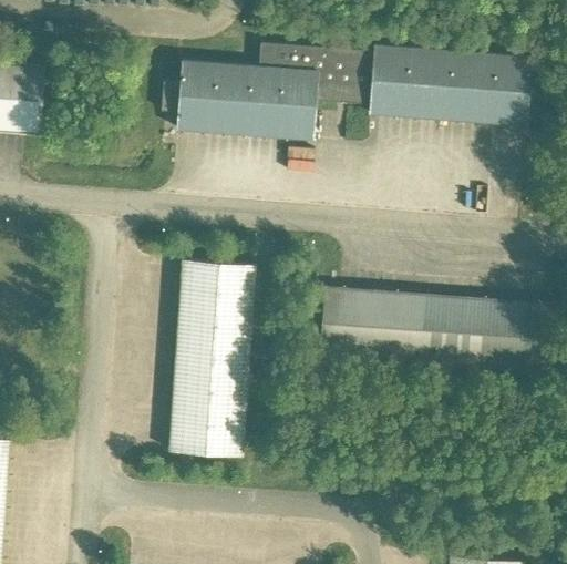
[(369,114),(526,126),(531,57),(373,45),(373,52),(260,43),(258,67),(182,61),(179,83),(163,82),(161,111),(177,113),(176,130),(312,140),(315,101),(369,105),(369,114)]
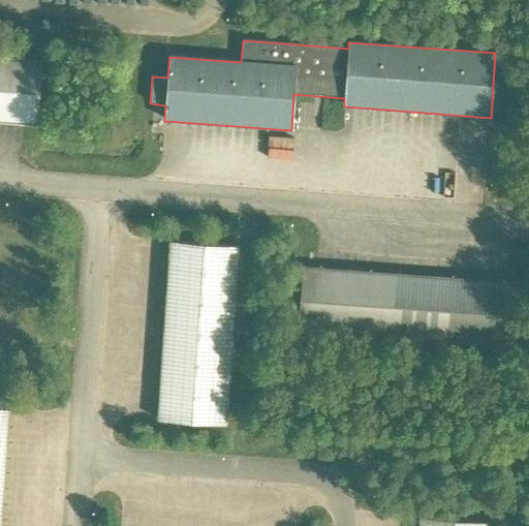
[(96,52),(86,51),(85,61),(95,62),(96,52)]
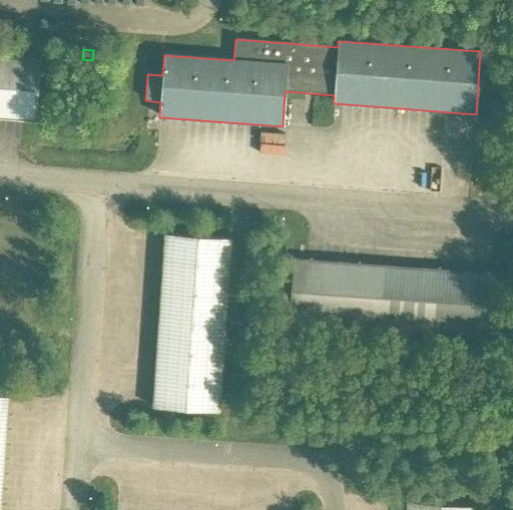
[(0,117),(29,120),(34,120),(39,61),(0,58),(0,117)]
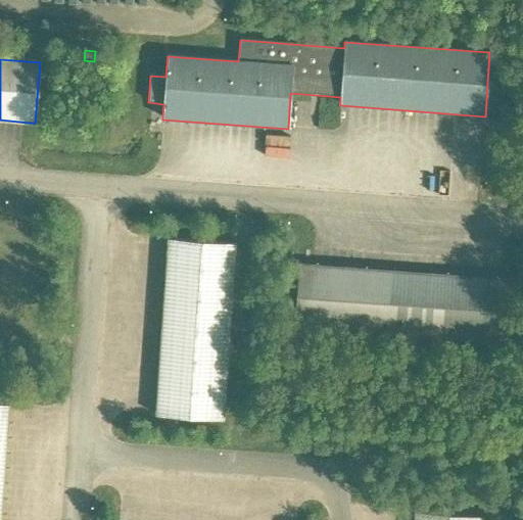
[(155,417),(223,421),(235,244),(168,240),(155,417)]
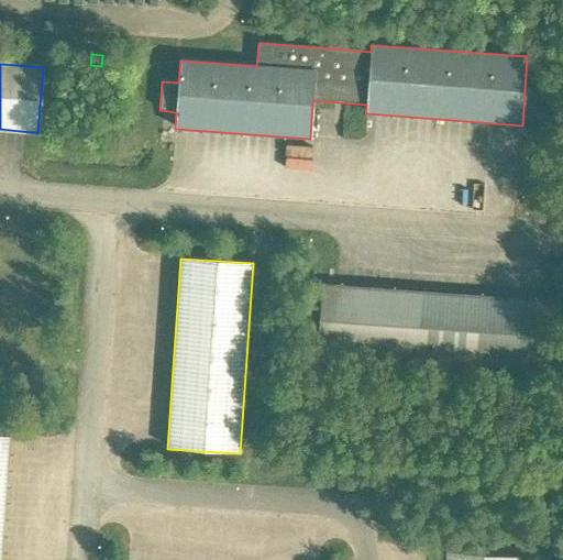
[(318,352),(423,360),(547,369),(552,304),(322,287),(318,352)]
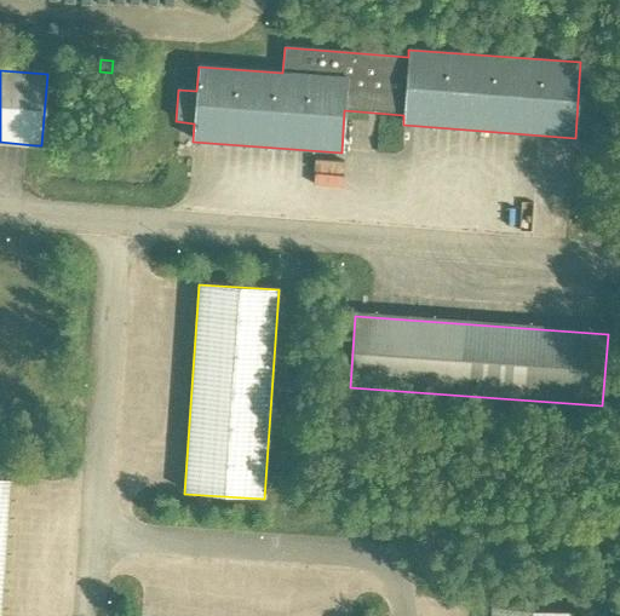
[(0,615),(10,481),(0,479),(0,615)]
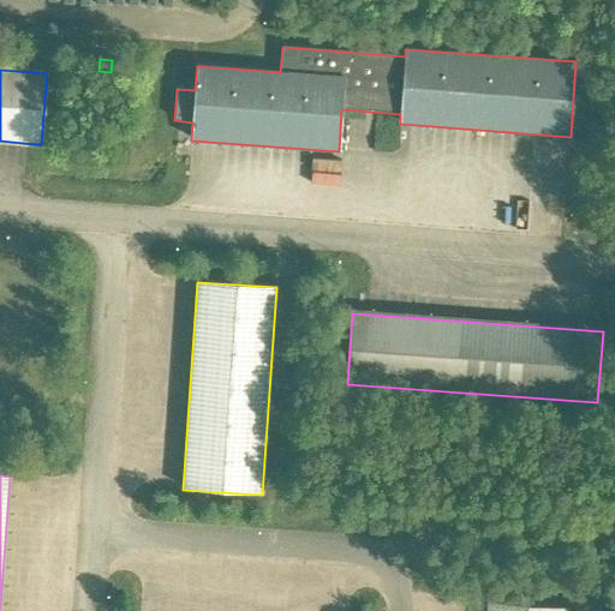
All buildings are outlined.
